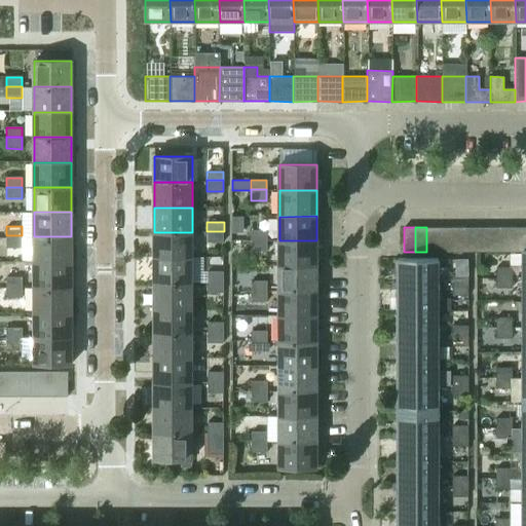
[(439,252),(439,227),(426,227),(426,252),(439,252)]
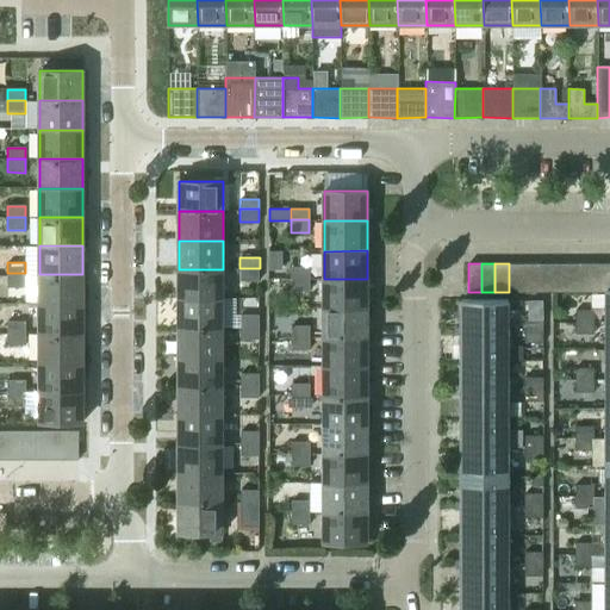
[(522,292),(522,263),(509,263),(509,292),(522,292)]
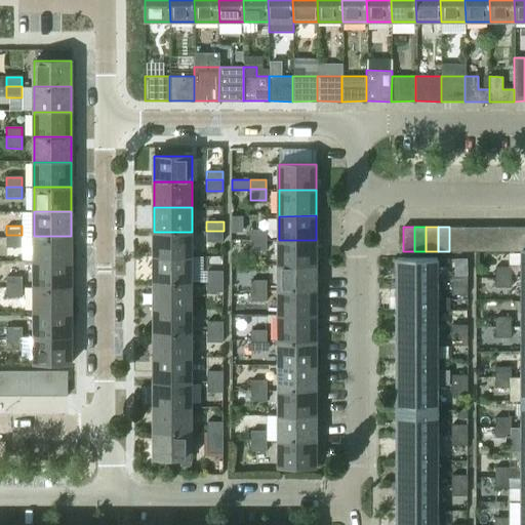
[(461,251),(461,227),(449,227),(449,251),(461,251)]
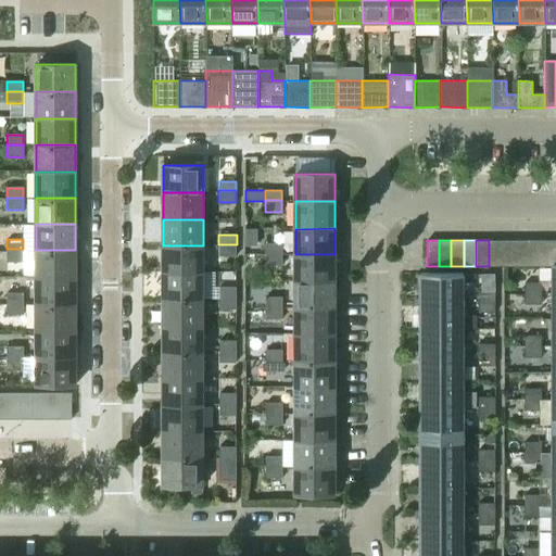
[(501,266),(501,240),(489,240),(489,266),(501,266)]
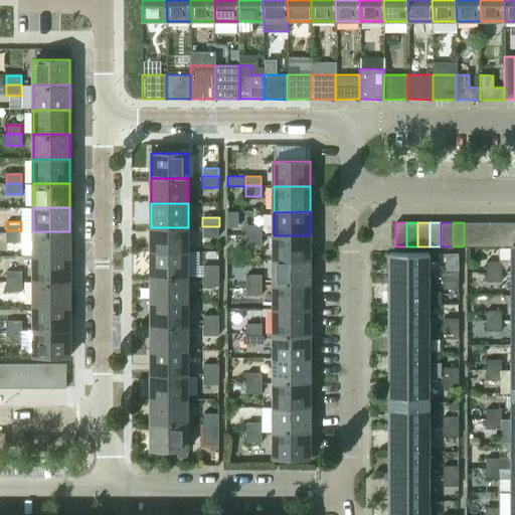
[(476,246),(476,222),(464,222),(464,246),(476,246)]
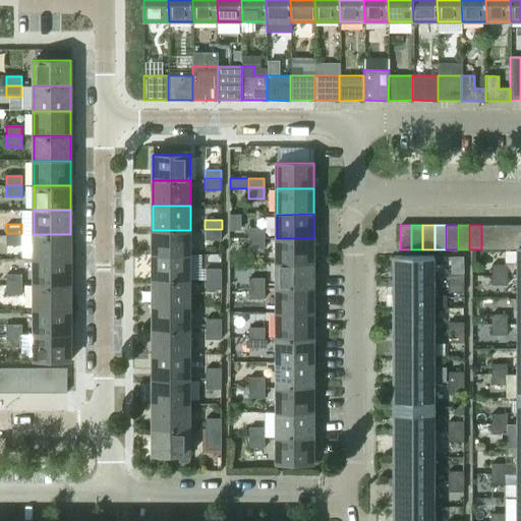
[(493,249),(493,225),(481,225),(481,249),(493,249)]
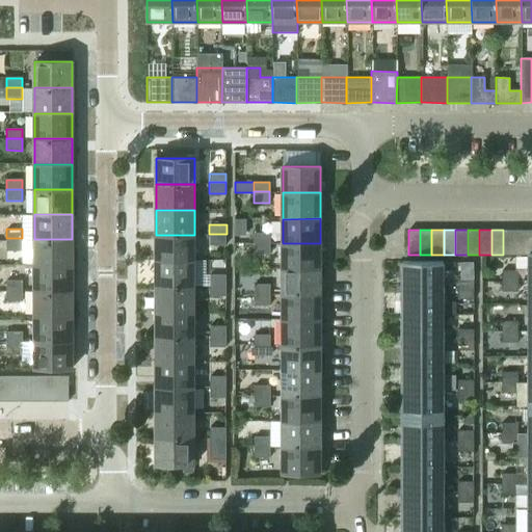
[(515,255),(515,230),(503,230),(503,255),(515,255)]
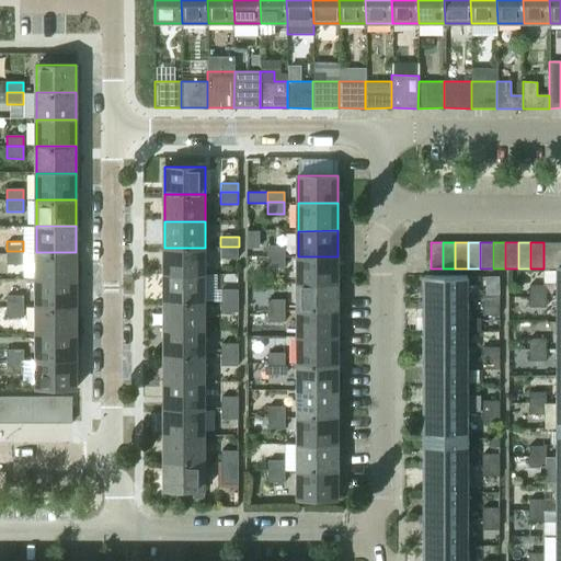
[(557,270),(557,242),(544,242),(544,268),(557,270)]
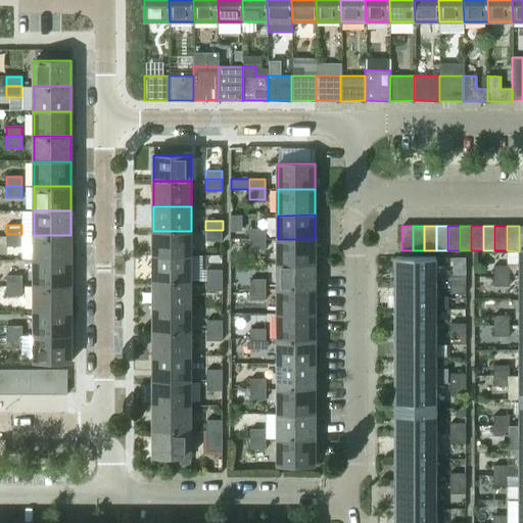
[(265,238),(265,230),(249,229),(249,238),(265,238)]
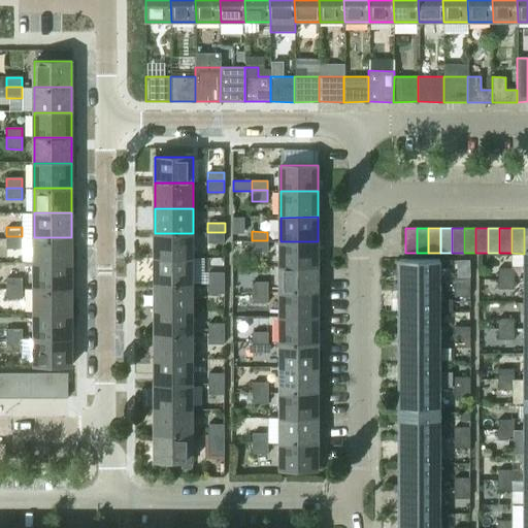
[(225,243),(225,233),(225,232),(207,232),(207,243),(225,243)]
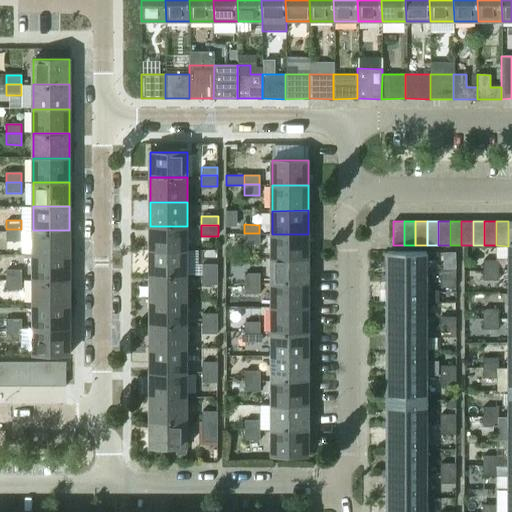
[(187,250),(187,226),(150,226),(150,251),(187,250)]
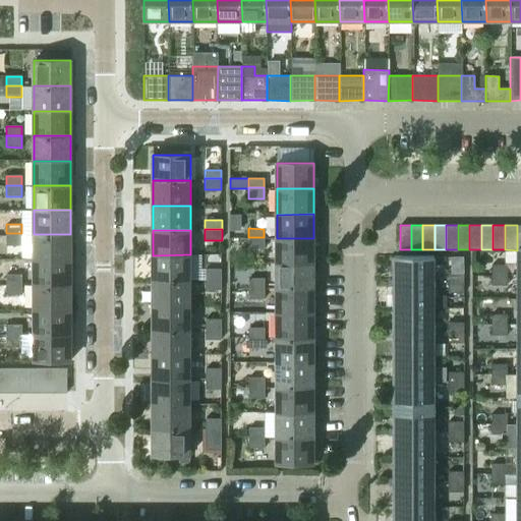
[(21,244),(21,234),(21,233),(6,233),(6,244),(21,244)]
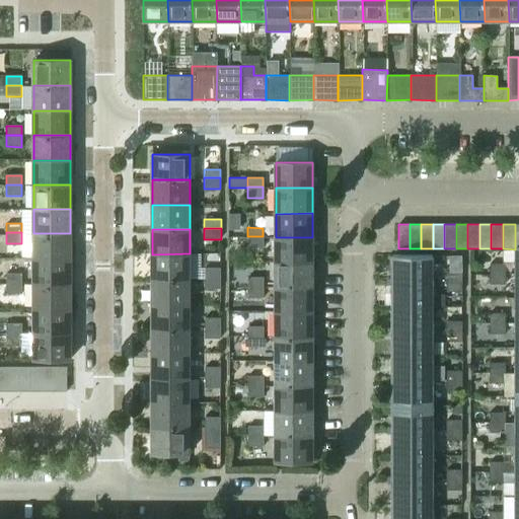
[(70,258),(70,233),(33,233),(33,258),(70,258)]
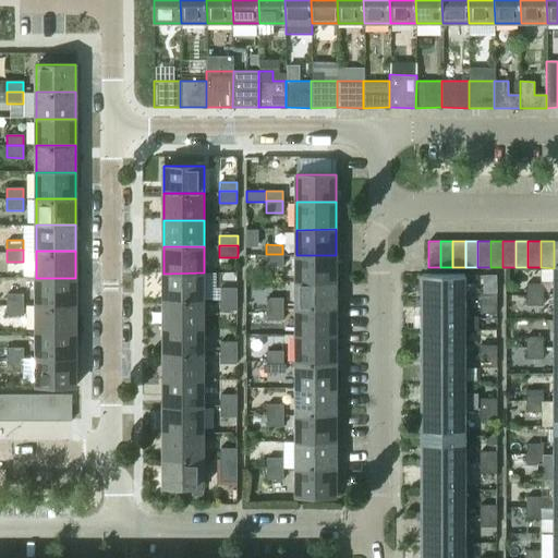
[(282,266),(282,255),(282,254),(266,254),(266,266),(282,266)]
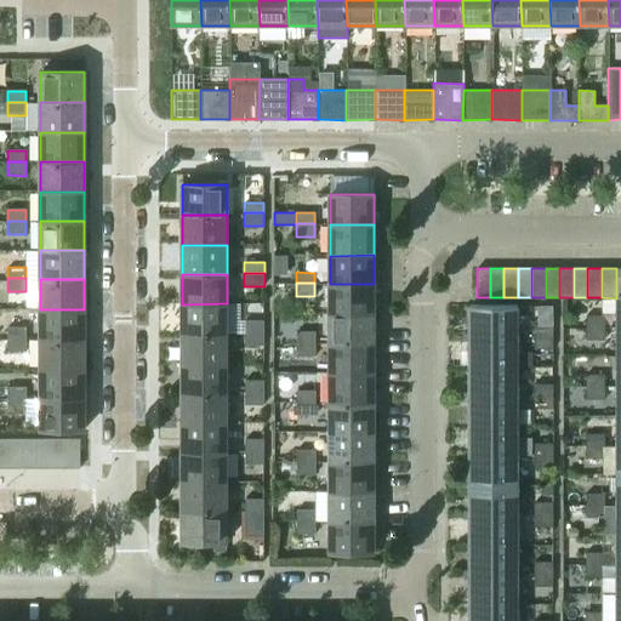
[(374,314),(374,284),(330,284),(330,314),(374,314)]
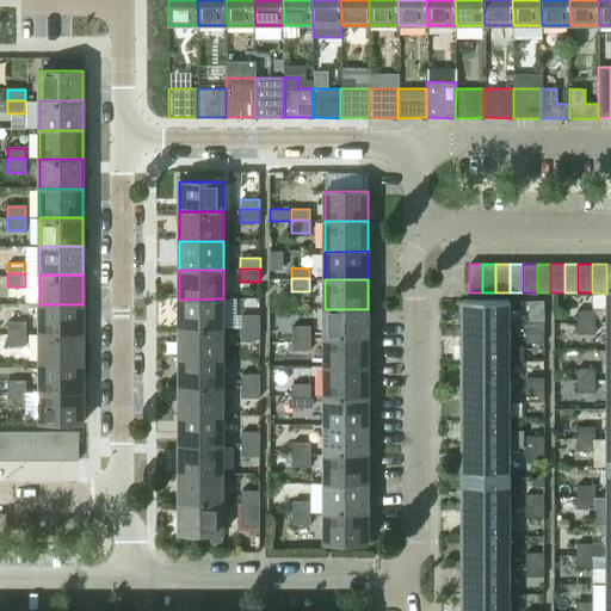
[(223,328),(223,298),(179,300),(179,328),(223,328)]
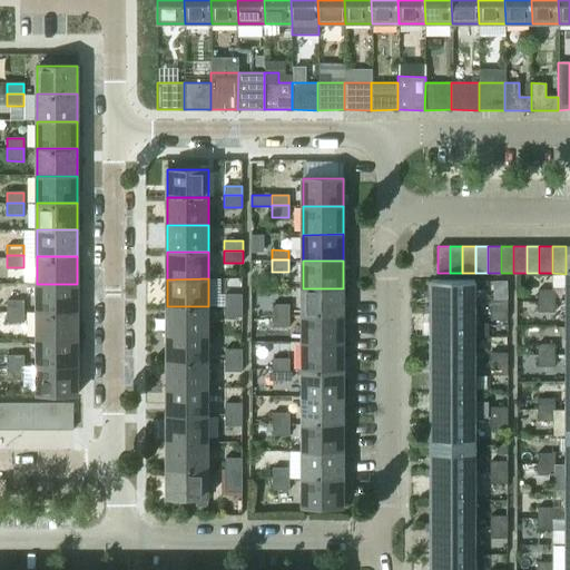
[(473,310),(473,282),(433,282),(433,310),(473,310)]
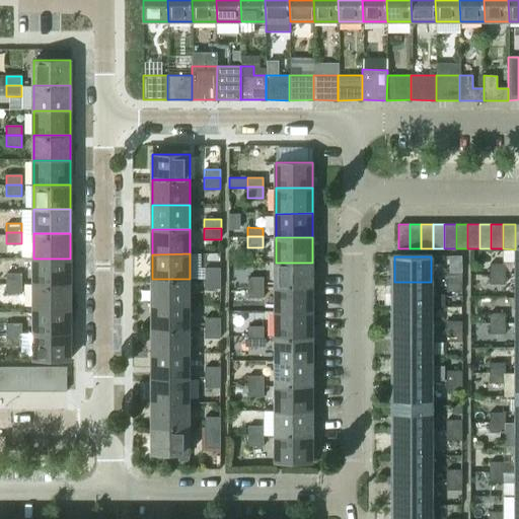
[(70,283),(70,258),(33,258),(33,283),(70,283)]
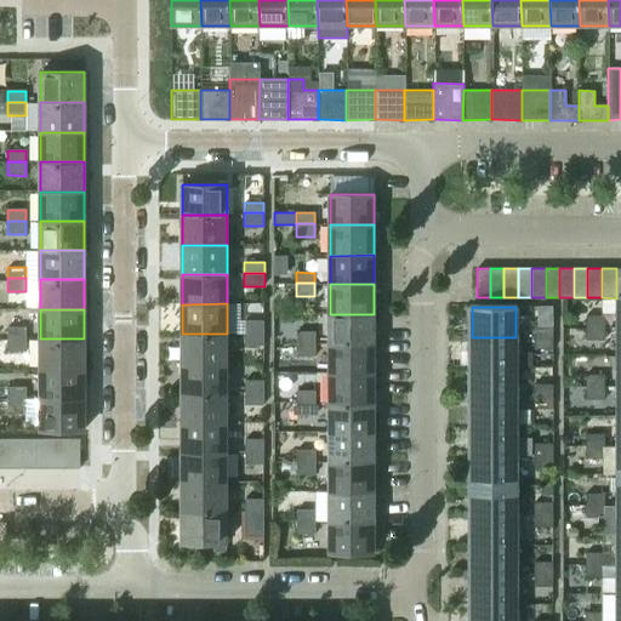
[(374,343),(374,314),(330,314),(330,343),(374,343)]
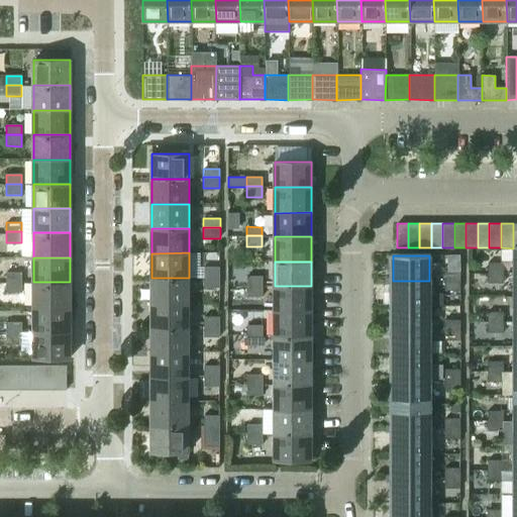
[(502,272),(502,264),(487,264),(487,272),(502,272)]
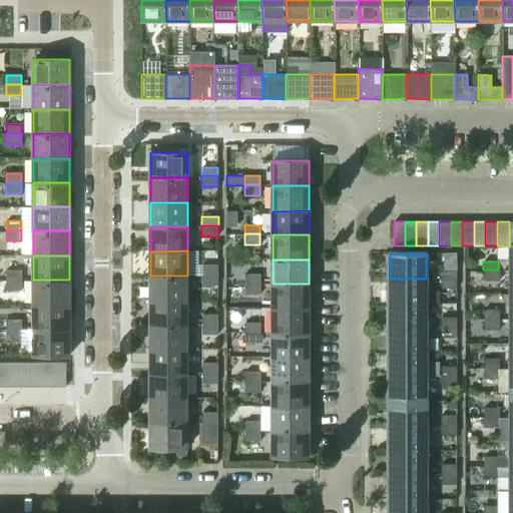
[(217,274),(217,266),(201,266),(201,274),(217,274)]
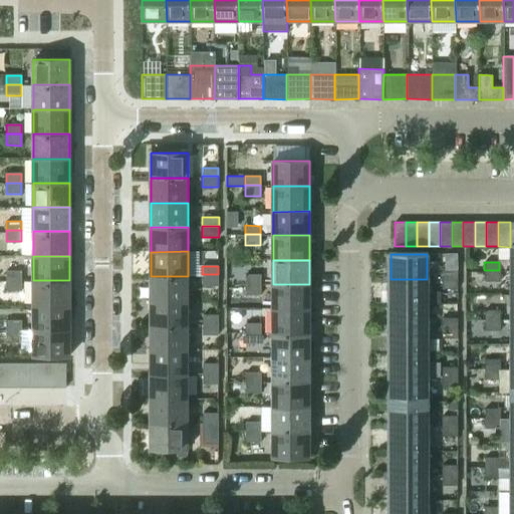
[(457,278),(457,268),(441,268),(441,278),(457,278)]
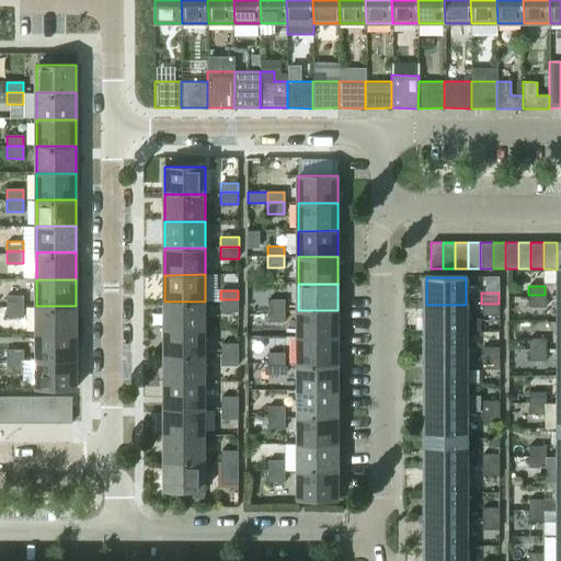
[(23,304),(23,295),(7,295),(7,304),(23,304)]
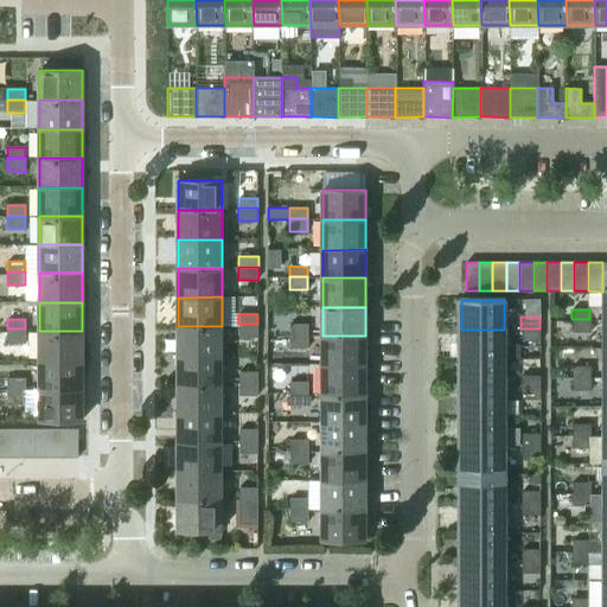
[(589,332),(589,320),(589,319),(572,319),(572,332),(589,332)]
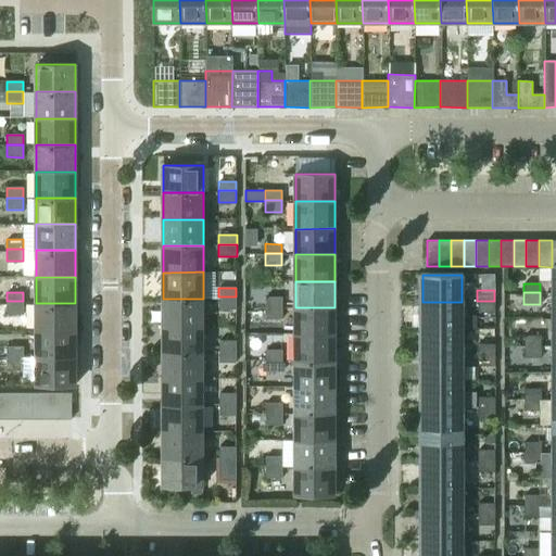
[(236,308),(236,299),(236,297),(218,297),(218,308),(236,308)]
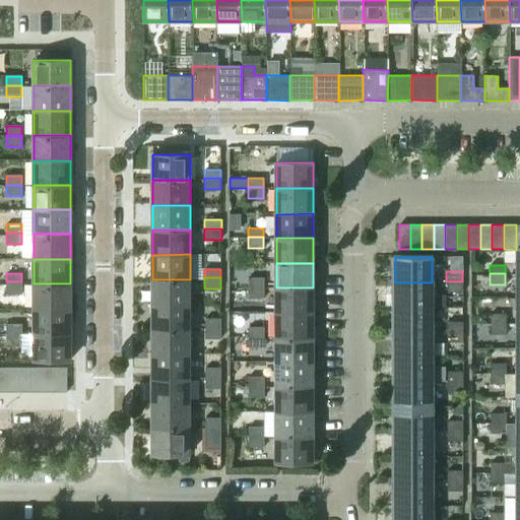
[(263,286),(263,277),(248,277),(248,286),(263,286)]
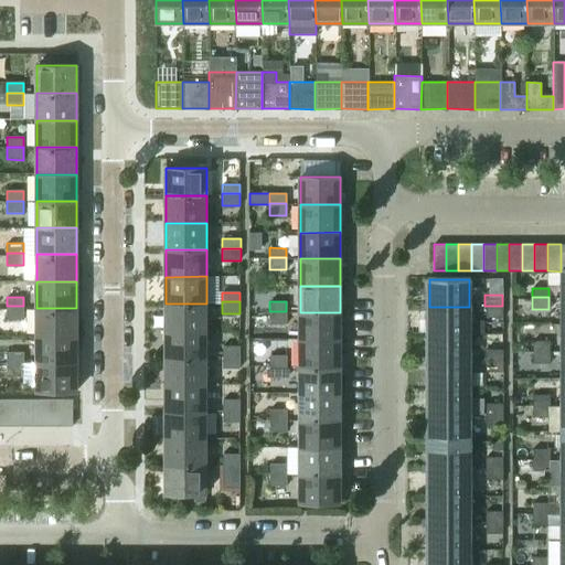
[(206,331),(206,304),(166,304),(166,330),(206,331)]
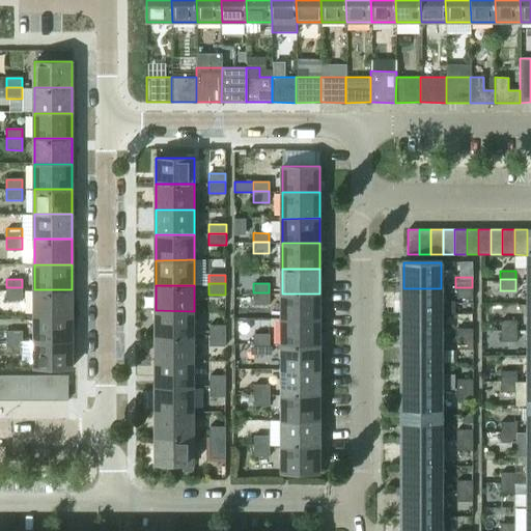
[(22,299),(22,289),(22,287),(6,287),(6,299),(22,299)]
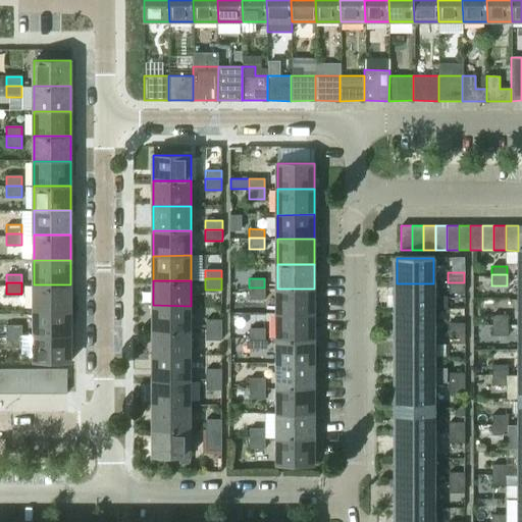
[(464,294),(464,282),(448,282),(448,294),(464,294)]
